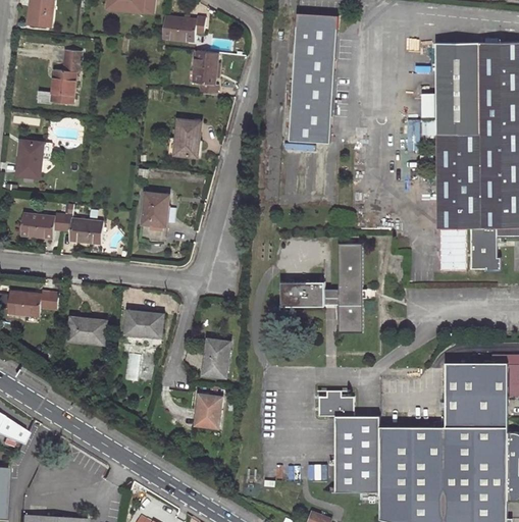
[(52,1),(47,0),(29,0),(27,22),(49,25),(52,1)]
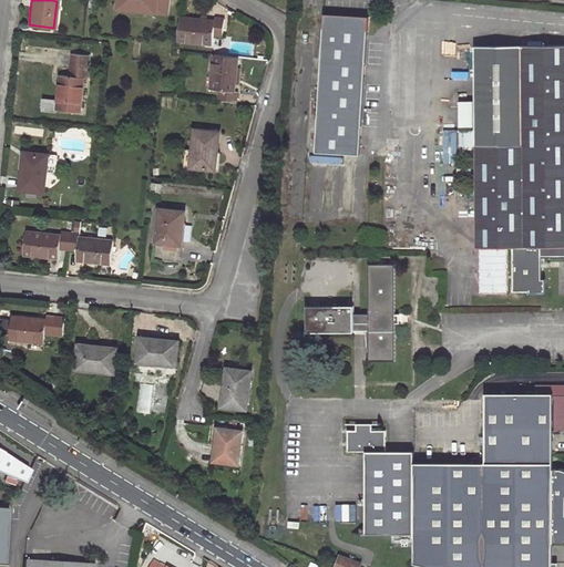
[(150,0),(112,0),(112,8),(150,12),(150,0)]
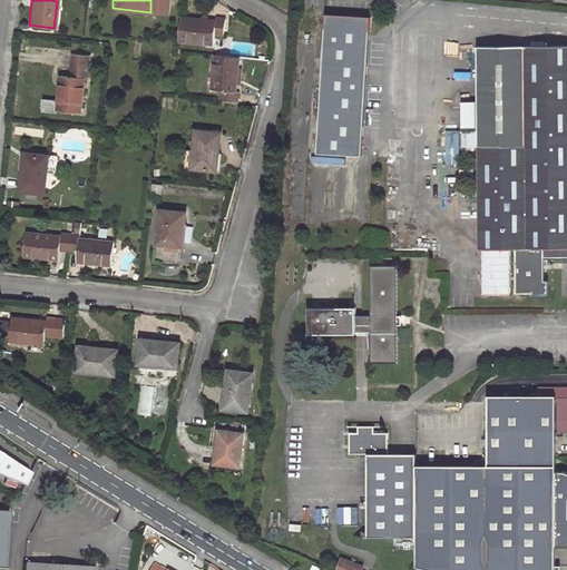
[(150,0),(150,12),(162,13),(163,0),(150,0)]
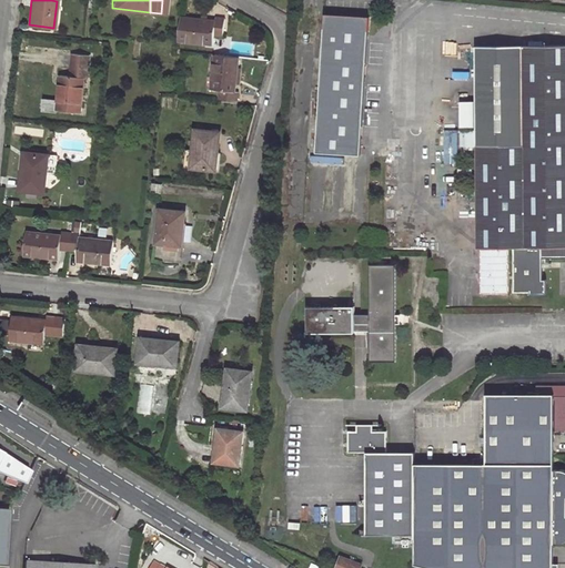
[(369,16),(324,12),(315,151),(360,153),(369,16)]
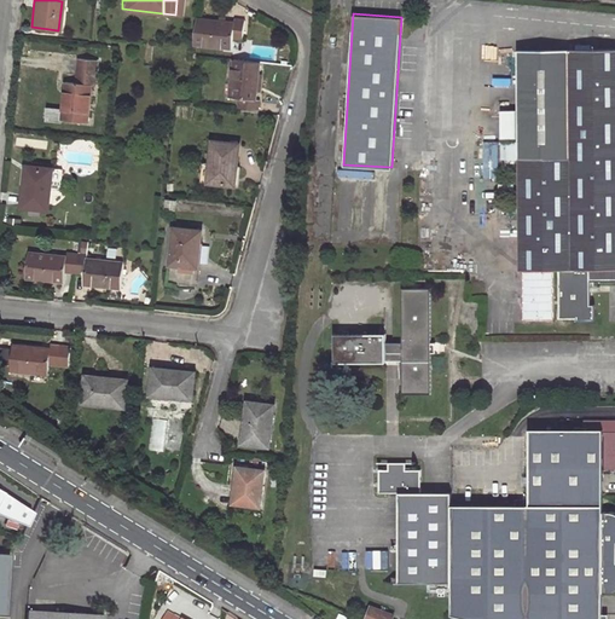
[(192,46),(230,51),(231,40),(242,41),(244,22),(233,21),(232,27),(195,22),(192,46)]
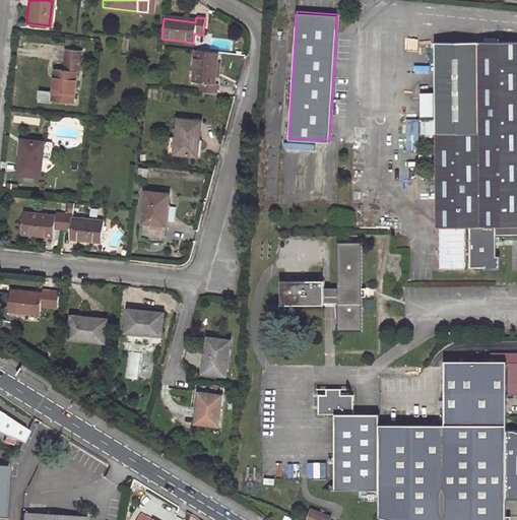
[(516,42),(433,44),(435,228),(468,228),(468,269),(495,268),(495,237),(516,236),(516,42)]
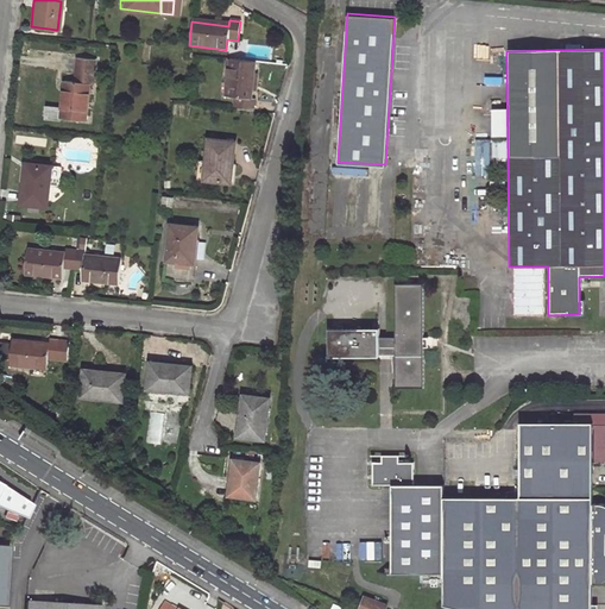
[(61,81),(56,119),(81,123),(86,83),(89,85),(92,61),(74,58),(70,82),(61,81)]
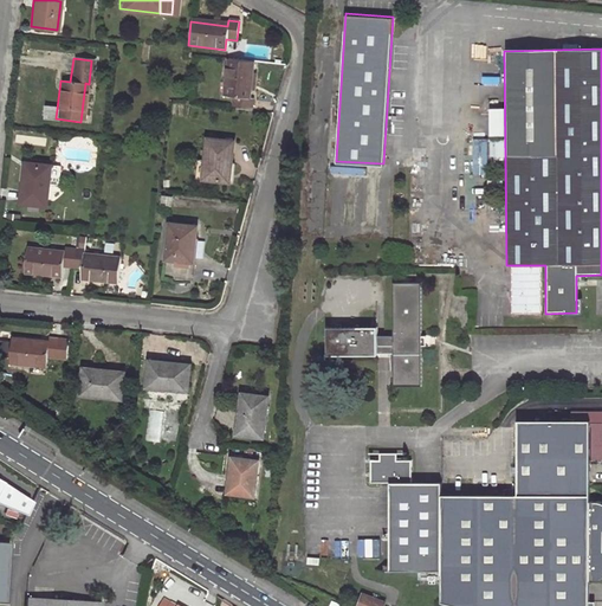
[(227,59),(224,96),(233,97),(232,107),(252,109),(253,100),(247,98),(252,62),(227,59)]
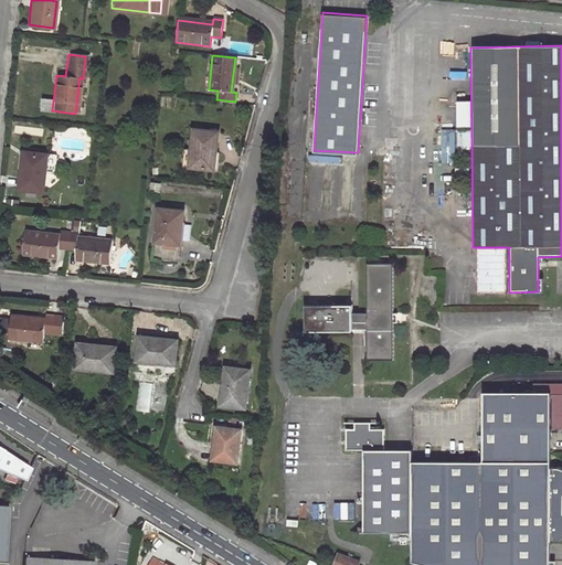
[(191,130),(188,155),(181,155),(180,168),(211,171),(214,134),(191,130)]
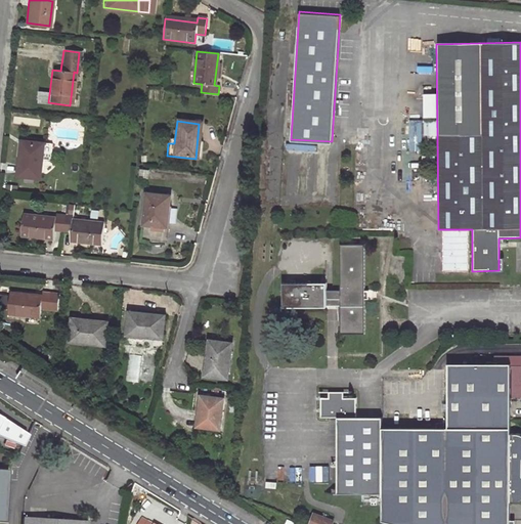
[(17,144),(14,178),(37,180),(38,164),(47,165),(48,147),(17,144)]
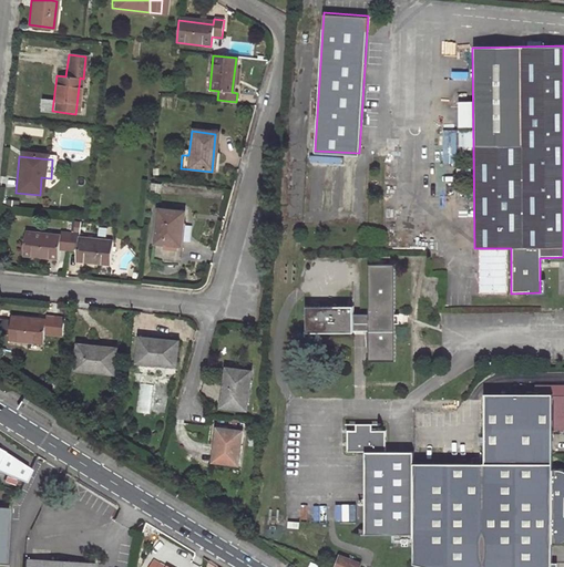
[(183,212),(157,209),(154,243),(178,245),(181,225),(182,225),(183,212)]
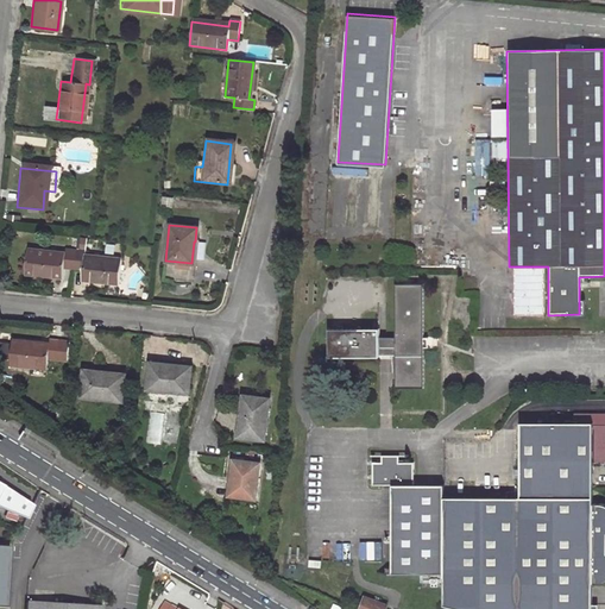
[(62,252),(25,249),(21,274),(58,278),(60,269),(69,269),(71,251),(62,250),(62,252)]
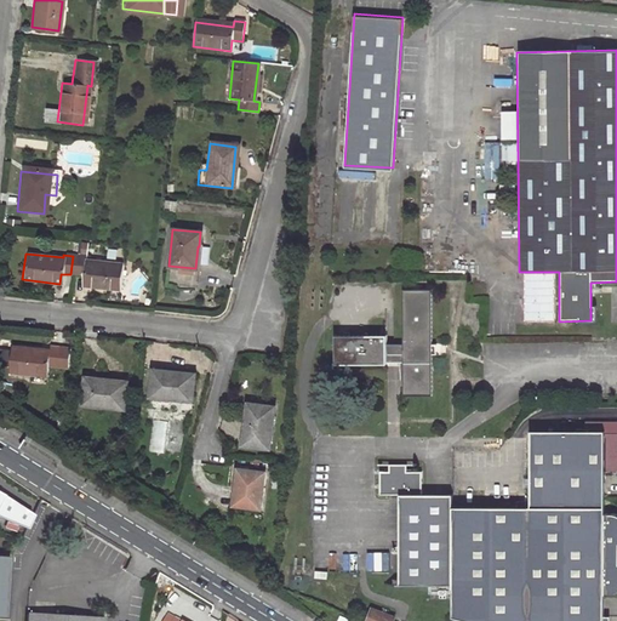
[(118,290),(121,265),(83,260),(84,257),(73,256),(70,274),(81,275),(80,286),(118,290)]
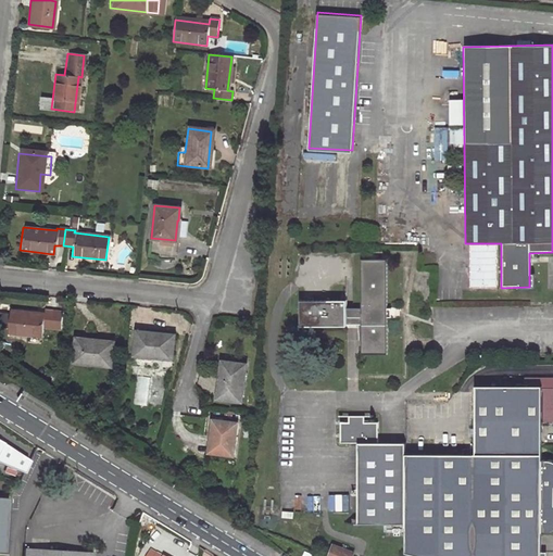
[(173,255),(175,240),(151,238),(149,252),(173,255)]
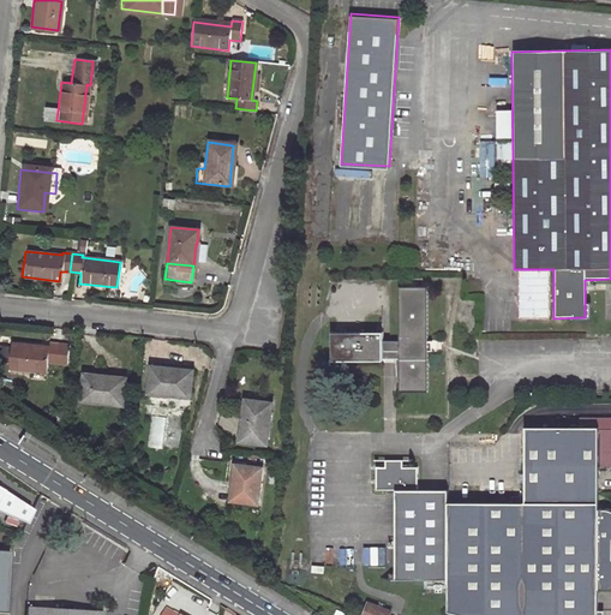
[(539,288),(539,281),(529,281),(529,273),(523,273),(523,288),(539,288)]
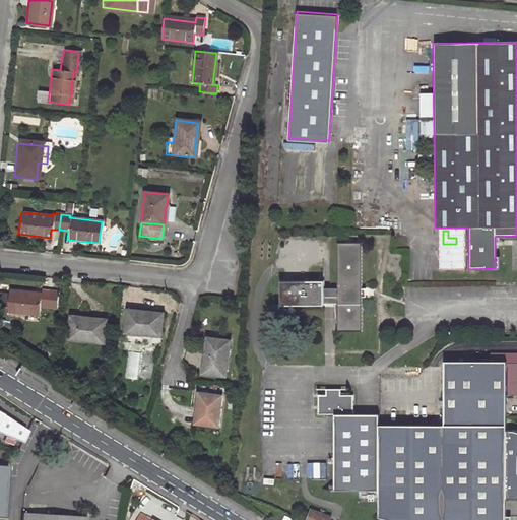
[(364,297),(364,288),(360,288),(359,244),(335,244),(335,288),(321,288),(321,281),(278,281),(279,306),(321,305),(321,302),(335,302),(336,332),(360,332),(360,298),(364,297)]
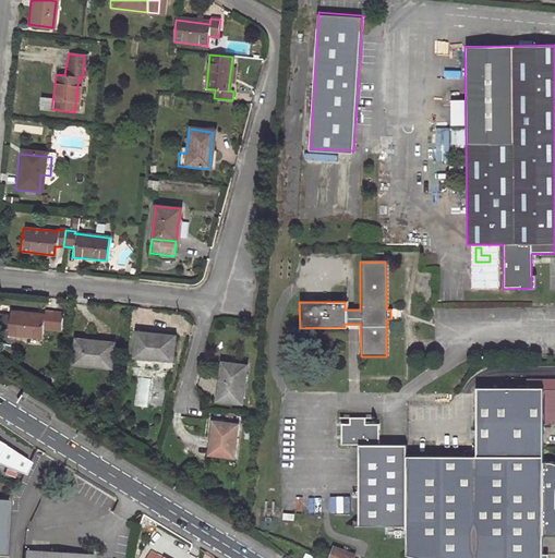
[(45,316),(11,312),(9,335),(43,339),(43,330),(61,332),(62,315),(45,313),(45,316)]
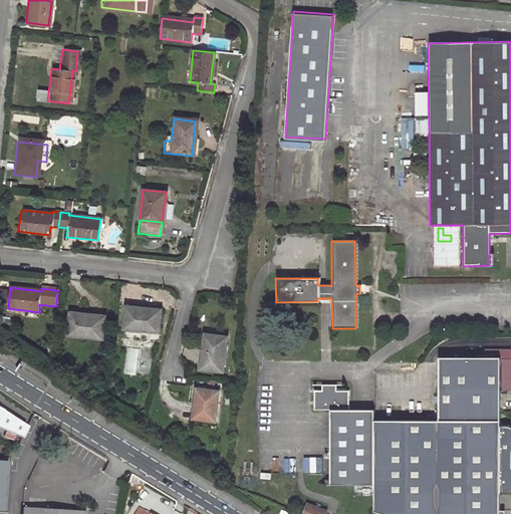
[(160,310),(125,306),(122,328),(157,332),(160,310)]
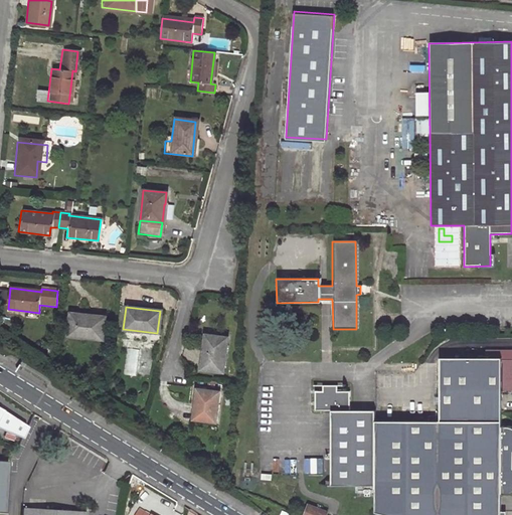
[(105,318),(70,314),(67,336),(102,339),(105,318)]
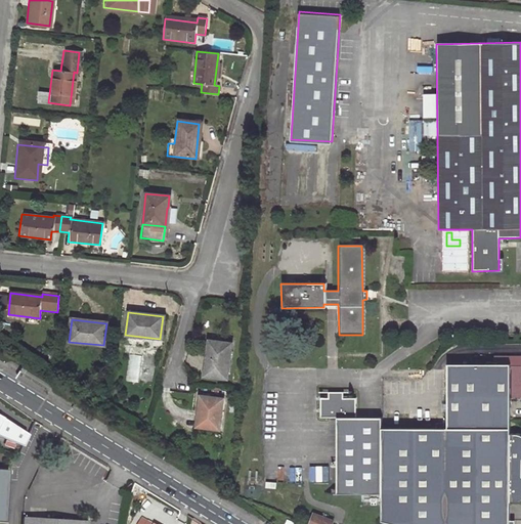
[(229,346),(208,343),(203,378),(224,381),(229,346)]
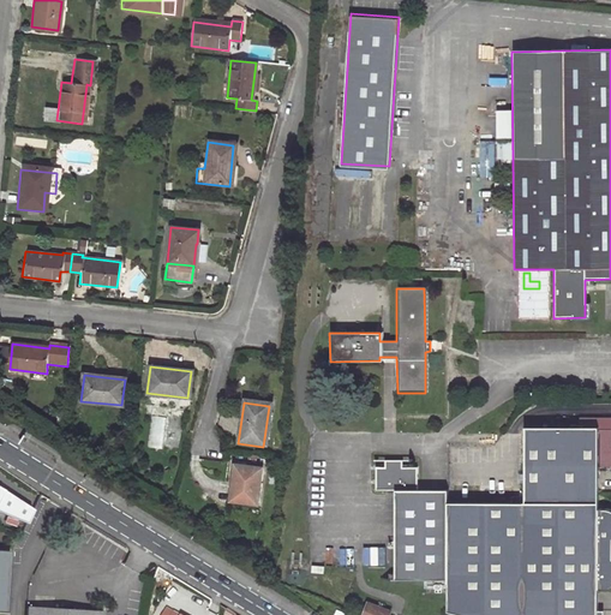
[(610,464),(610,427),(598,428),(597,465),(610,464)]
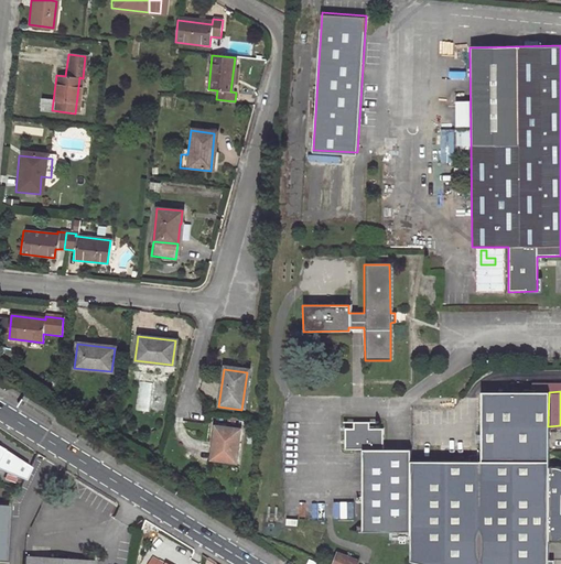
[(531,392),(482,392),(482,462),(548,462),(548,453),(548,426),(549,392),(531,392)]
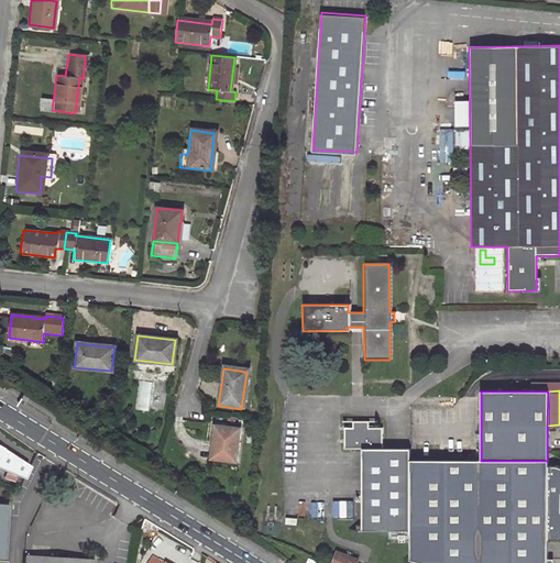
[(363,449),(362,530),(409,531),(410,461),(410,449),(382,449),(382,428),(369,428),(369,421),(353,421),(353,428),(344,428),(344,449),(363,449)]
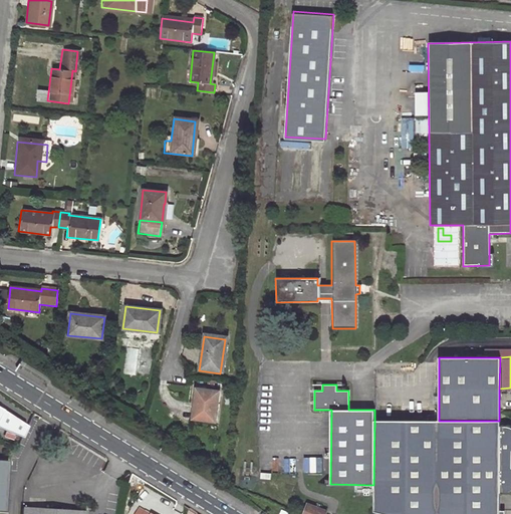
[(217,394),(194,391),(190,421),(212,424),(217,394)]
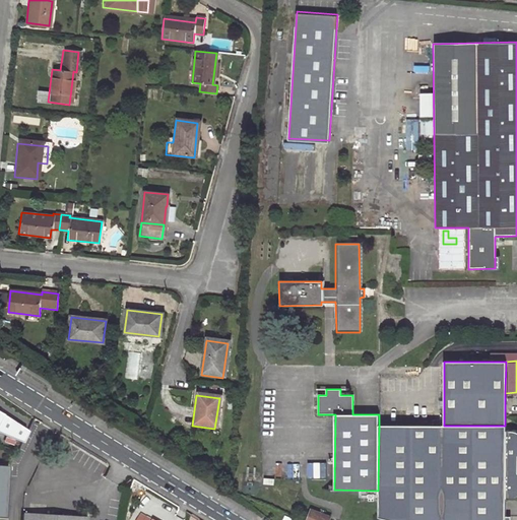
[(0,435),(18,443),(23,432),(0,416),(0,435)]
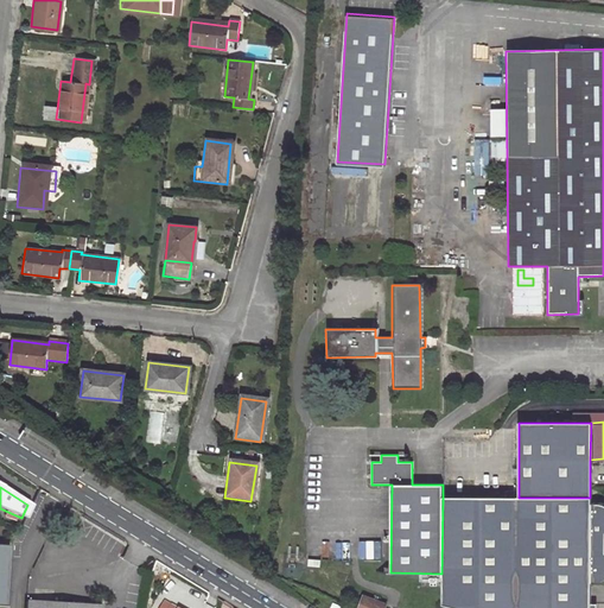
[(597,502),(591,502),(590,498),(519,498),(443,498),(442,574),(442,605),(456,607),(590,607),(591,582),(596,582),(599,582),(603,581),(603,580),(603,504),(603,505),(601,504),(597,502)]
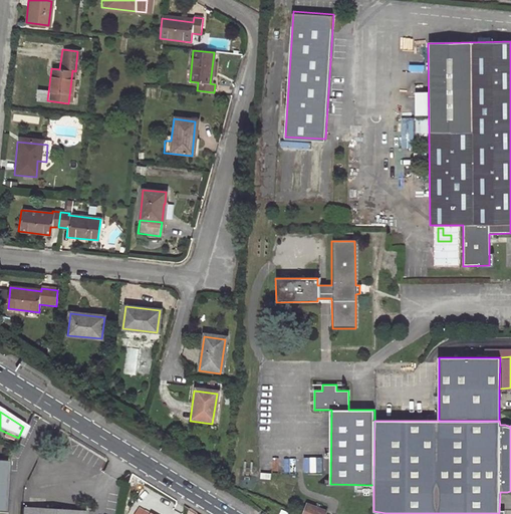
[(323,513),(325,511),(306,503),(301,513),(323,513)]
